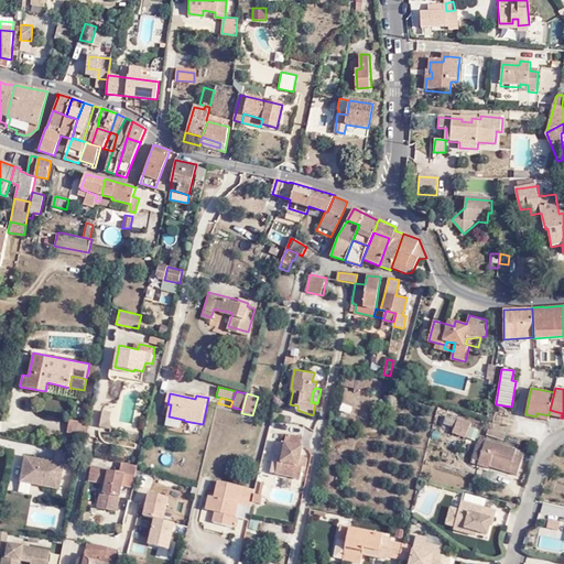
[(111,421),(112,413),(104,412),(101,429),(112,430),(112,427),(111,421)]
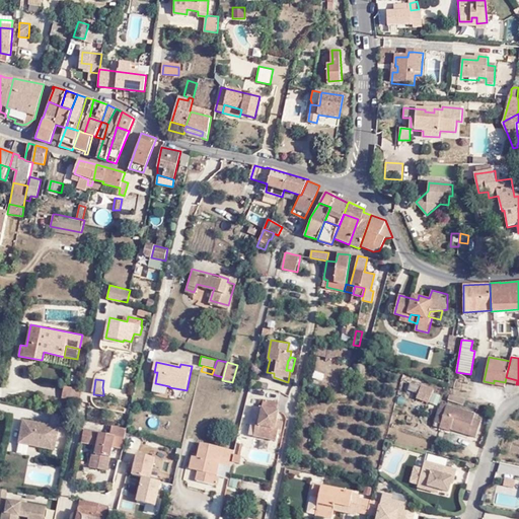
[(404,395),(430,401),(434,387),(409,380),(404,395)]
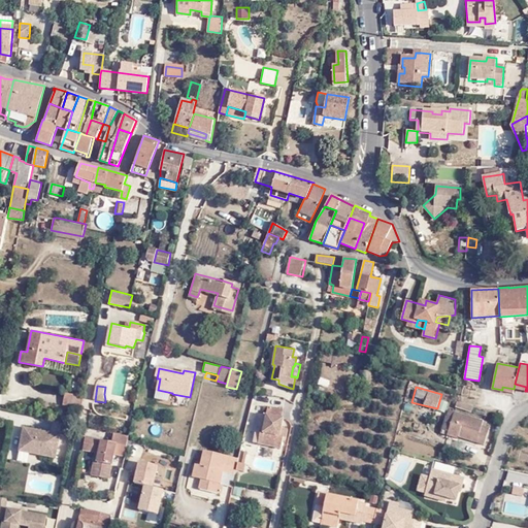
[(63,404),(80,407),(84,396),(65,393),(63,404)]
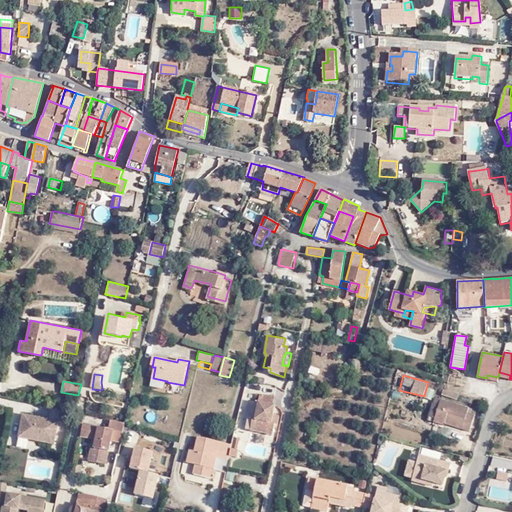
[(431,400),(434,389),(427,387),(424,398),(431,400)]
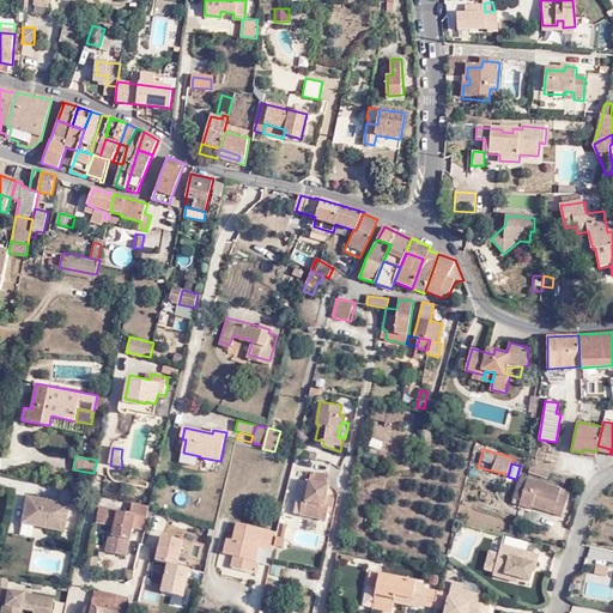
[(546,477),(548,469),(530,463),(529,471),(546,477)]
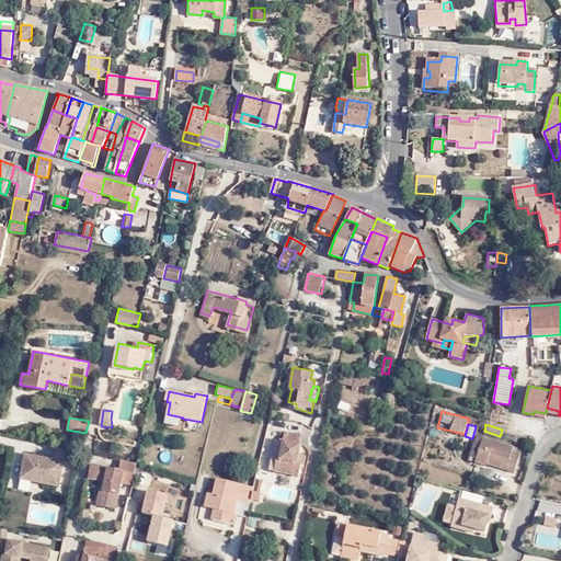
[(299,476),(301,462),(297,461),(299,450),(300,444),(298,443),(299,435),(284,432),(279,458),(276,458),(275,470),(299,476)]
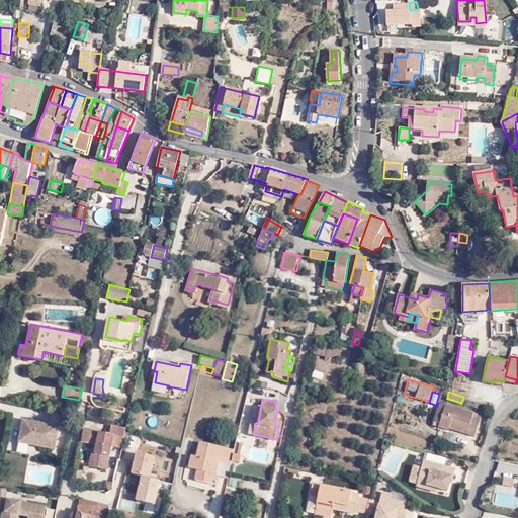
[(439,407),(444,409),(440,421),(439,425),(450,428),(450,427),(451,423),(469,428),(467,432),(476,435),(481,419),(472,416),(475,411),(441,401),(439,407)]
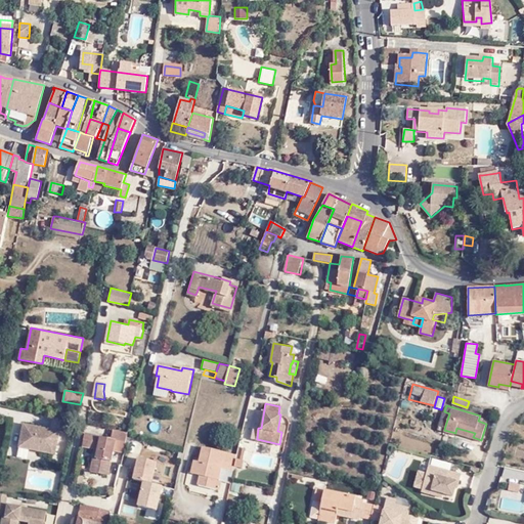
[(449,413),(444,411),(440,425),(445,426),(449,413)]
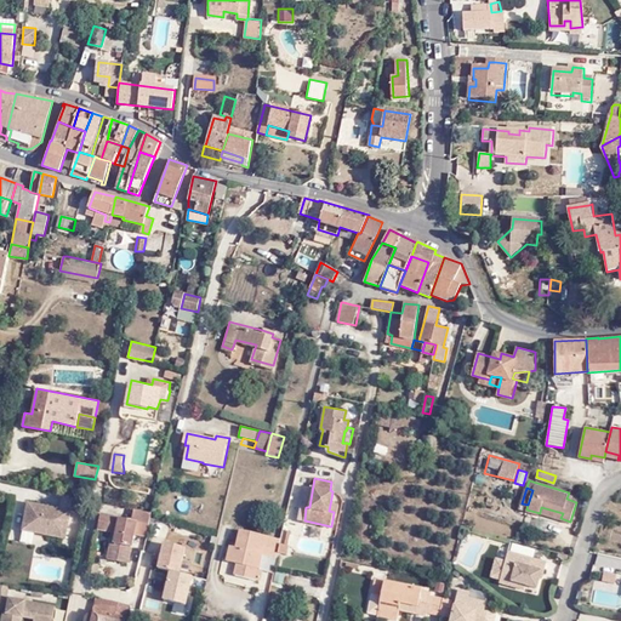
[(79,494),(64,490),(61,506),(29,500),(24,522),(46,527),(45,533),(66,537),(72,510),(75,510),(79,494)]
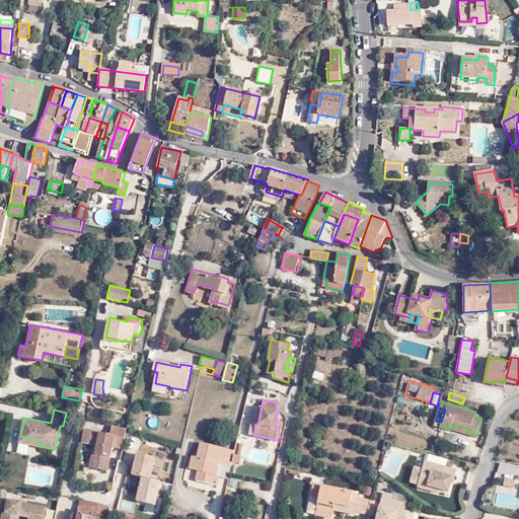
[(275,427),(279,428),(282,429),(283,418),(277,417),(275,427)]
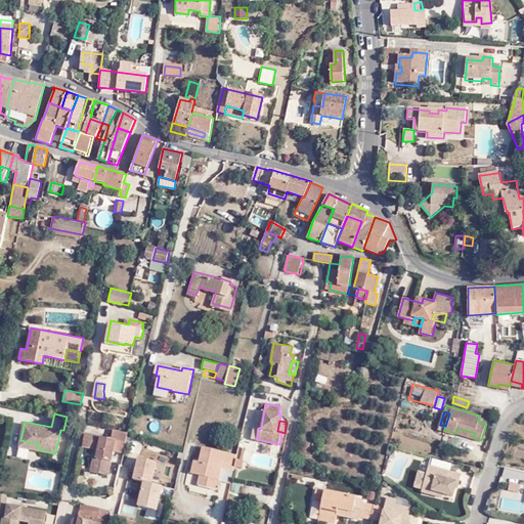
[(455,432),(473,437),(475,433),(456,428),(455,432)]
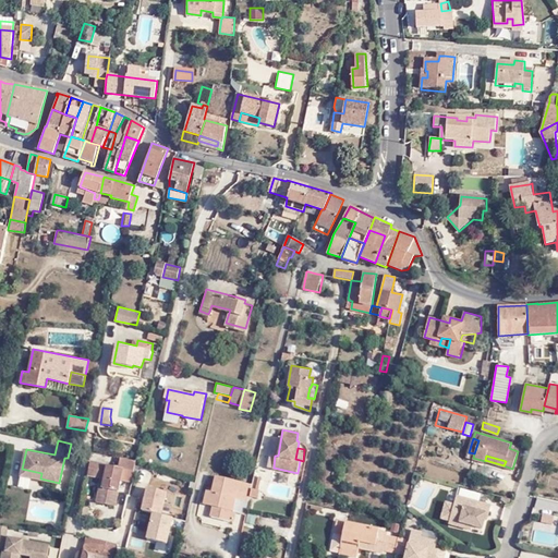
[(136,462),(120,459),(118,468),(92,462),(88,474),(101,476),(105,477),(104,487),(99,486),(96,502),(114,506),(121,478),(131,482),(134,466),(136,462)]
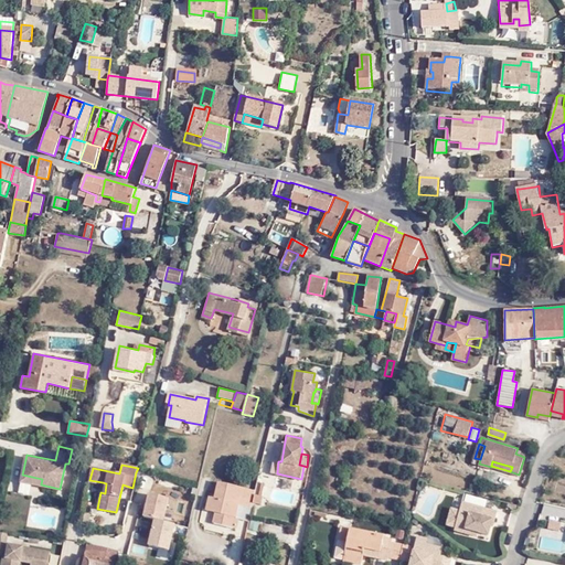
[(42,479),(22,475),(21,480),(41,484),(42,479)]
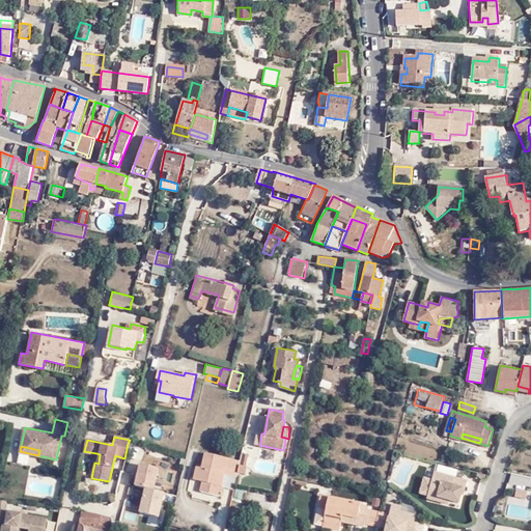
[(227,474),(231,457),(206,452),(203,467),(197,466),(195,479),(203,481),(201,491),(213,493),(216,483),(222,485),(224,477),(221,476),(221,472),(225,473),(227,474)]
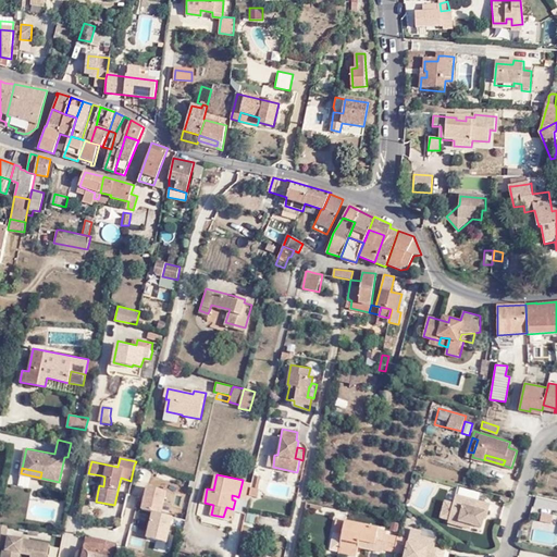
[(250,491),(252,482),(243,480),(238,497),(248,499),(250,491)]
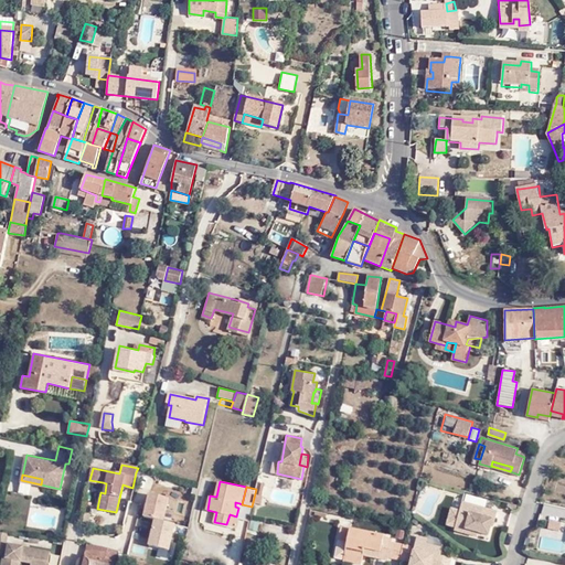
[(144,502),(148,492),(137,488),(134,498),(144,502)]
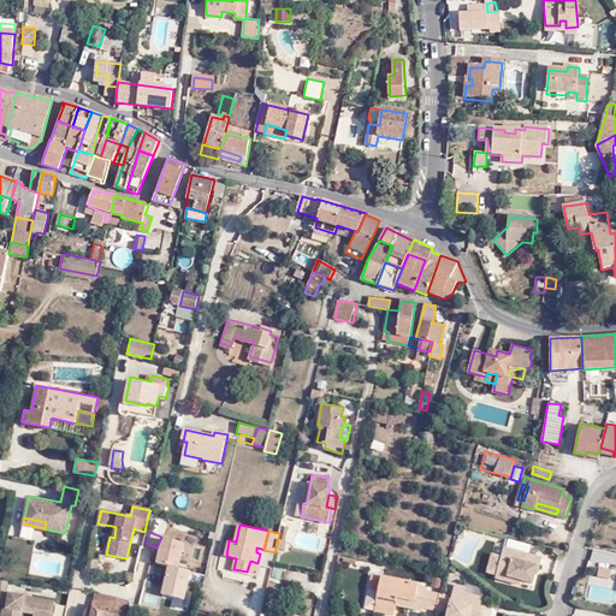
[(185,598),(191,568),(179,566),(185,540),(160,535),(155,561),(166,563),(160,593),(185,598)]
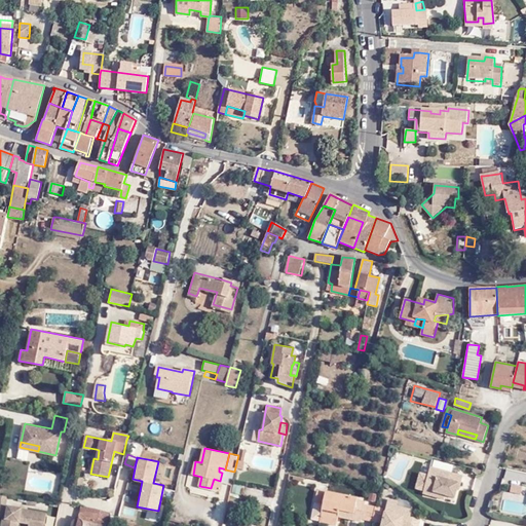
[(428,474),(424,489),(423,493),(434,495),(435,491),(446,494),(455,497),(457,488),(454,487),(455,483),(461,485),(463,475),(430,466),(428,474)]
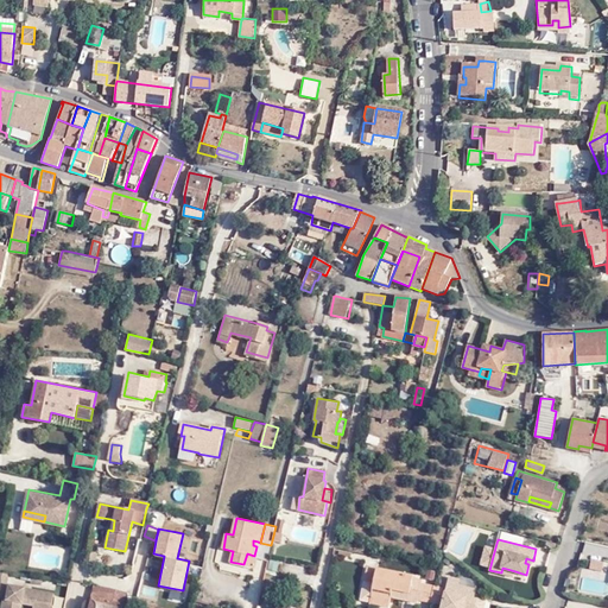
[(482,563),(491,565),(495,548),(487,545),(482,563)]
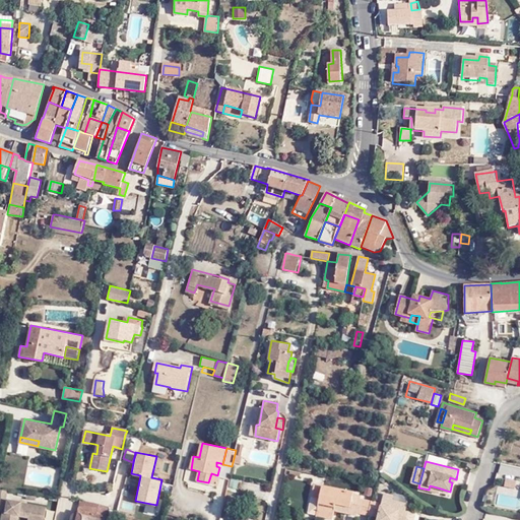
[(211,473),(208,482),(218,484),(219,475),(217,475),(211,473)]
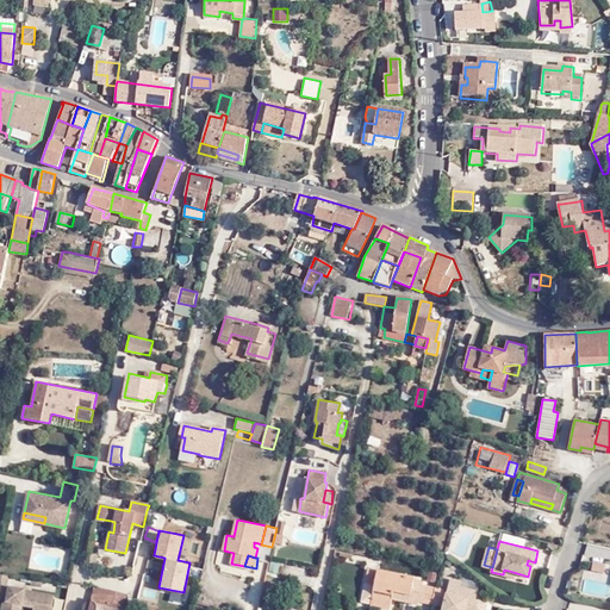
[(592,561),(591,571),(604,572),(605,564),(592,561)]
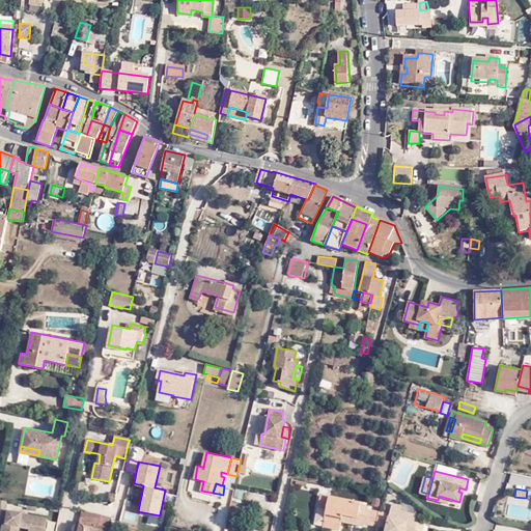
[(325,508),(323,521),(339,525),(341,515),(356,518),(355,524),(363,526),(367,506),(360,504),(360,503),(319,495),(317,506),(325,508)]
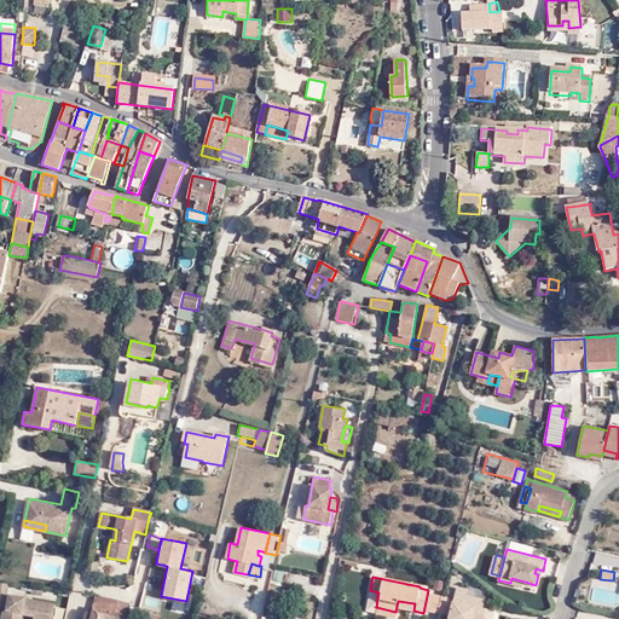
[(481,600),(484,591),(467,589),(467,590),(456,586),(447,618),(492,618),(493,613),(482,611),(481,609),(482,601),(481,600)]
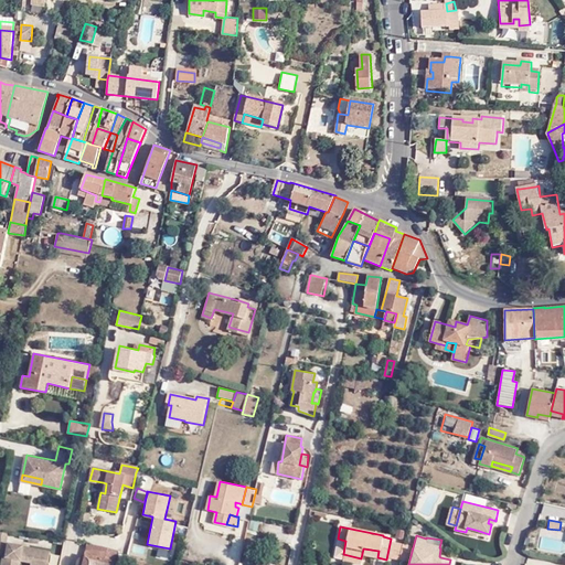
[(18,564),(20,560),(32,562),(32,560),(49,563),(51,552),(10,544),(7,556),(3,556),(1,564),(18,564)]
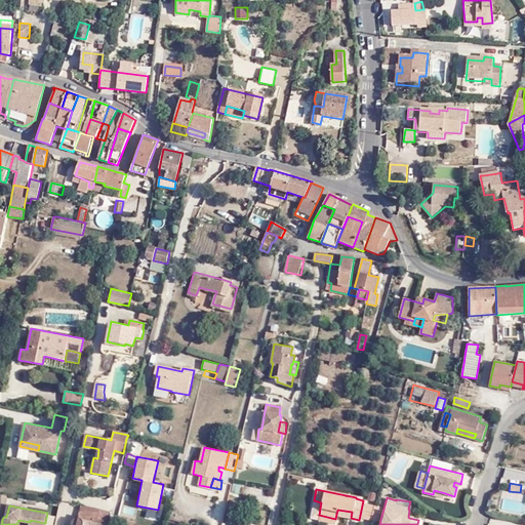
[(95,510),(93,518),(108,522),(110,513),(95,510)]
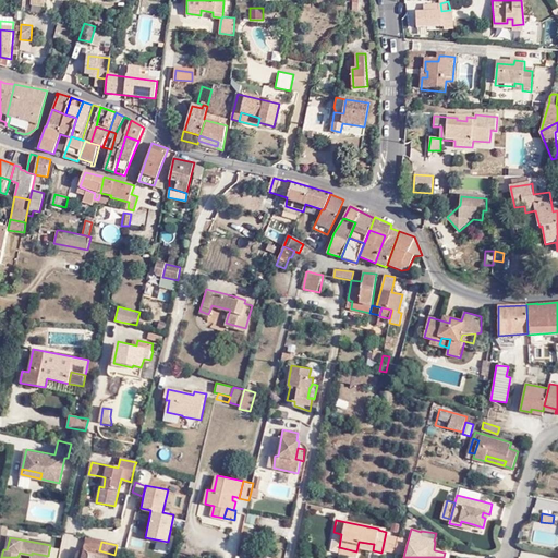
[(356,552),(339,547),(338,553),(355,556),(356,552)]
